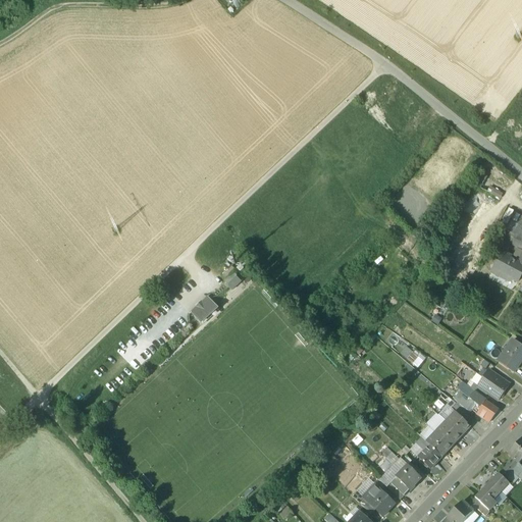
[(501,185),(507,175),(492,167),(480,188),(488,193),(490,189),(502,195),(506,188),(501,185)]
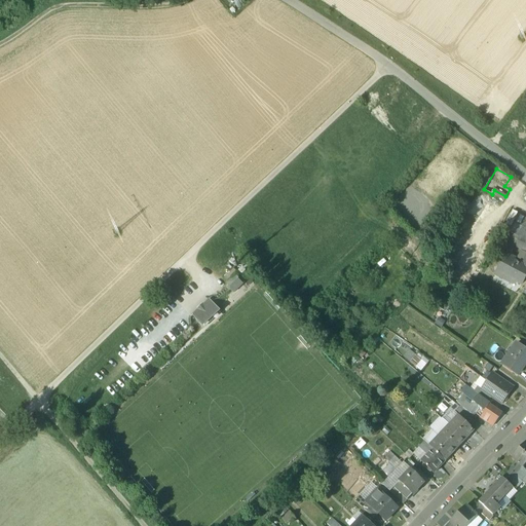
[(524,229),(515,224),(511,233),(520,238),(524,229)]
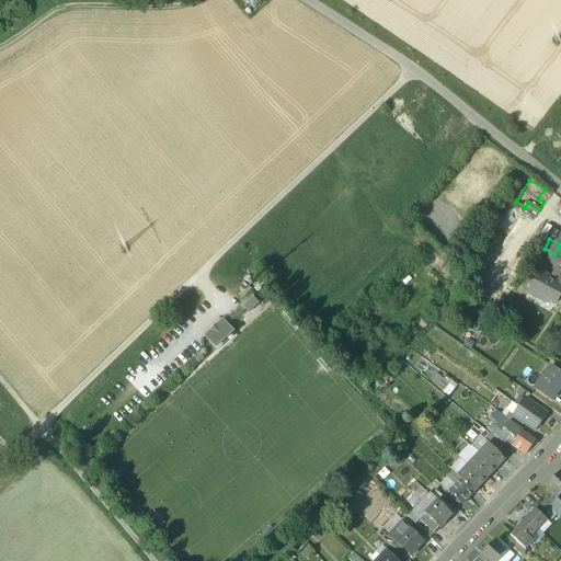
[(560,244),(559,244),(554,254),(551,262),(560,266),(560,244)]
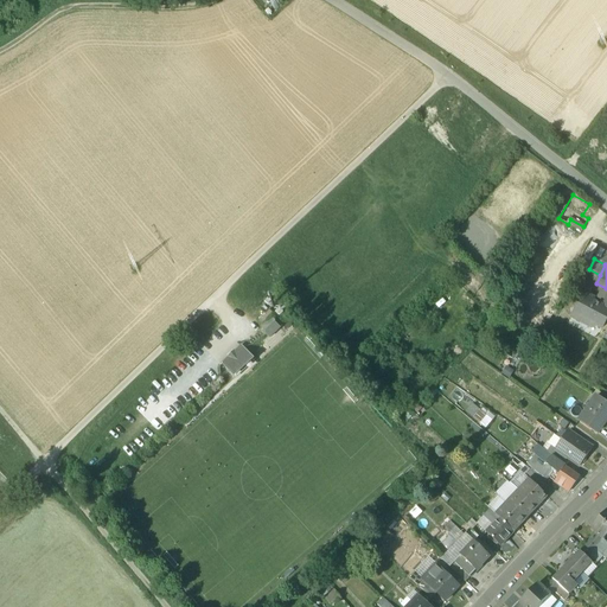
[(600,275),(589,269),(576,293),(582,296),(586,299),(596,283),(600,275)]
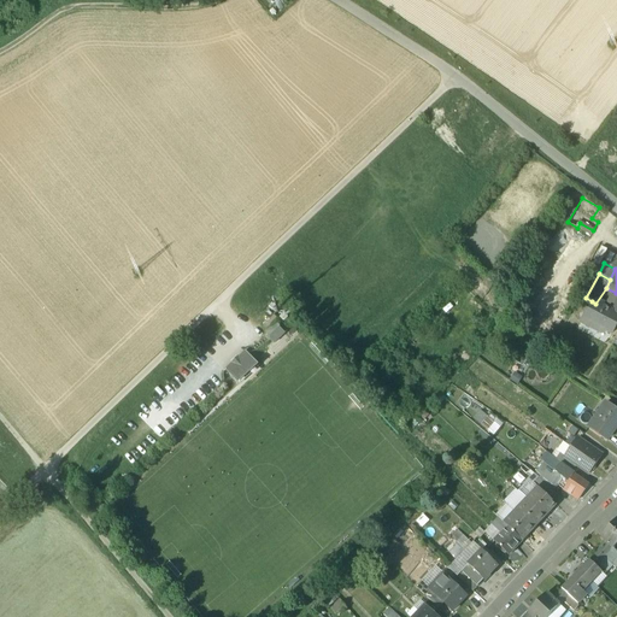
[(613,311),(606,305),(603,309),(595,304),(592,301),(583,319),(597,325),(595,328),(597,331),(600,333),(604,333),(605,331),(612,335),(616,324),(616,315),(612,312),(613,311)]
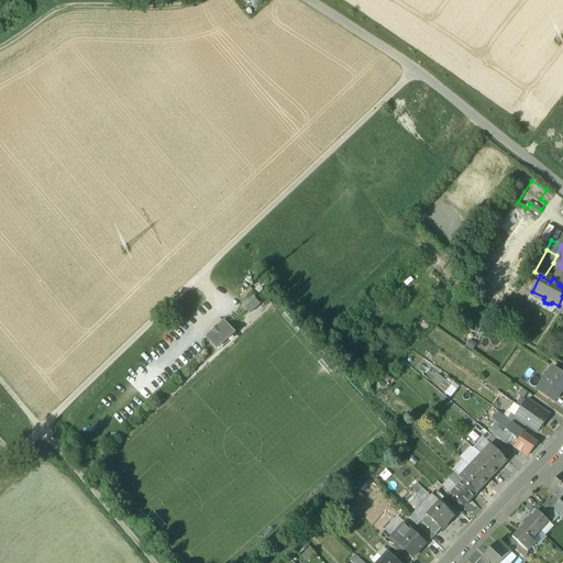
[(254,294),(251,289),(241,298),(245,302),(254,294)]
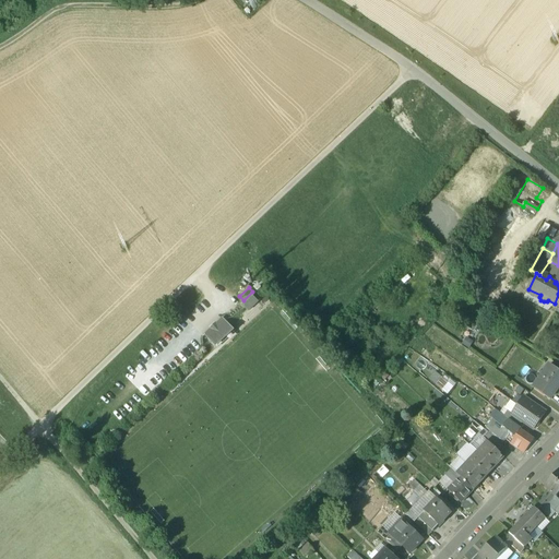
[(254,297),(251,294),(241,302),(245,307),(254,297)]
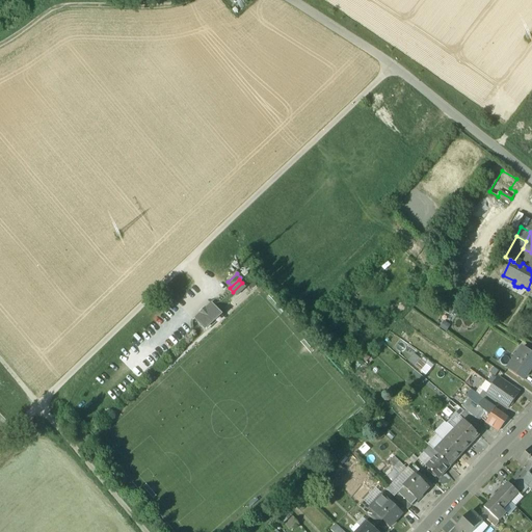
[(212,306),(196,320),(205,330),(221,315),(212,306)]
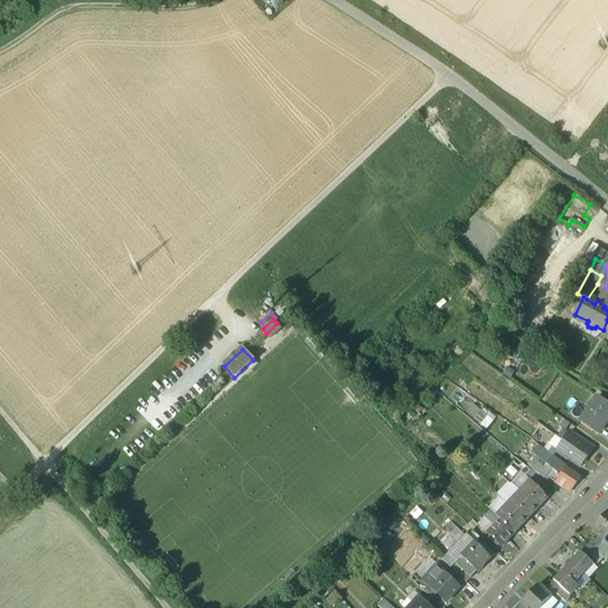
[(607,404),(597,397),(580,422),(597,435),(603,426),(605,428),(606,426),(605,425),(607,418),(607,404)]
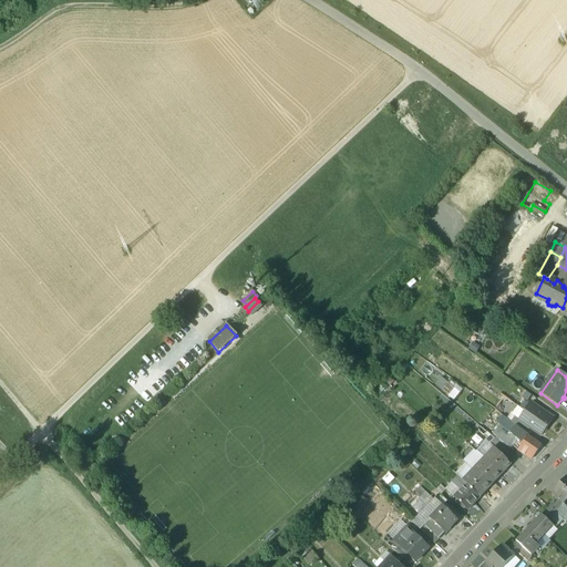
[(452,380),(450,383),(442,377),(435,384),(455,400),(464,389),(452,380)]
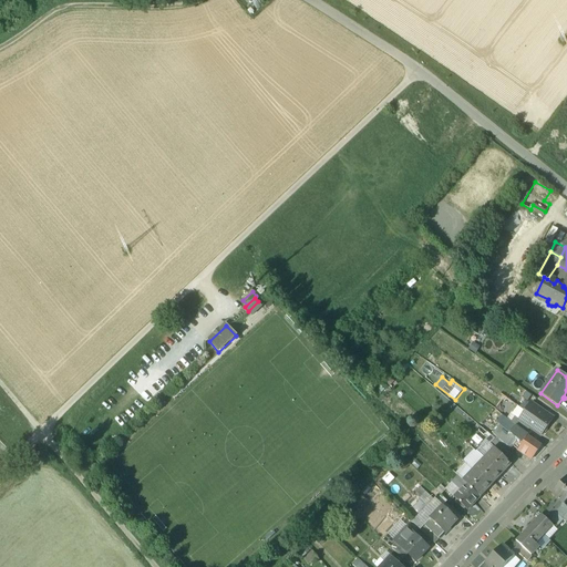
[(519,420),(518,420),(529,428),(542,435),(553,419),(531,403),(525,412),(519,420)]
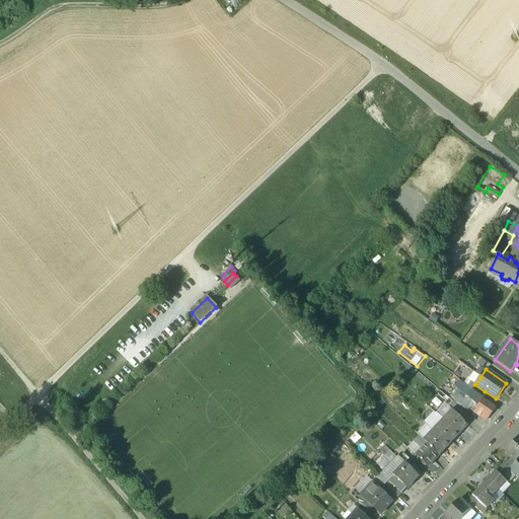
[(480,377),(473,372),(468,379),(471,382),(475,384),(480,377)]
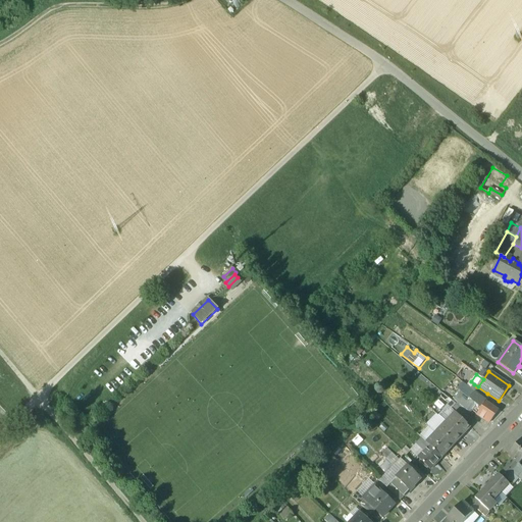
[(463,383),(458,388),(461,392),(469,399),(475,393),(463,383)]
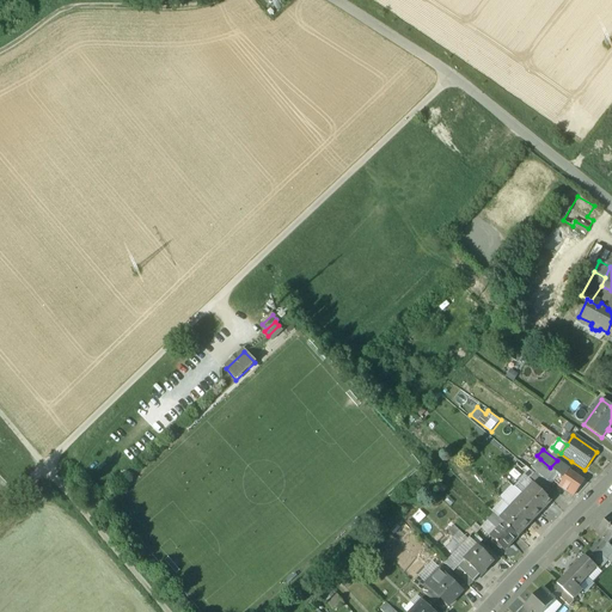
[(571,461),(560,453),(561,453),(556,451),(552,457),(568,467),(571,461)]
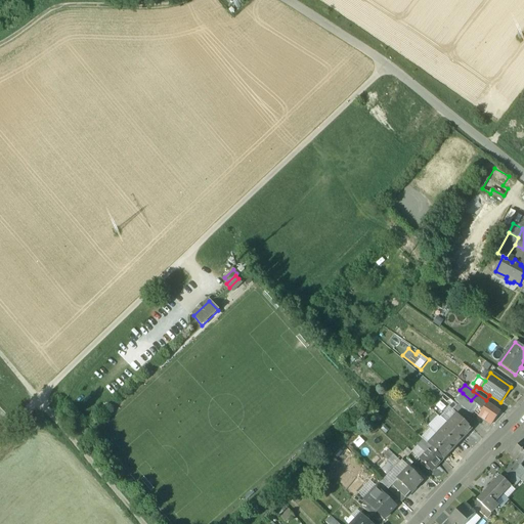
[(471,400),(463,393),(455,401),(464,409),(473,416),(474,413),(479,407),(471,400)]
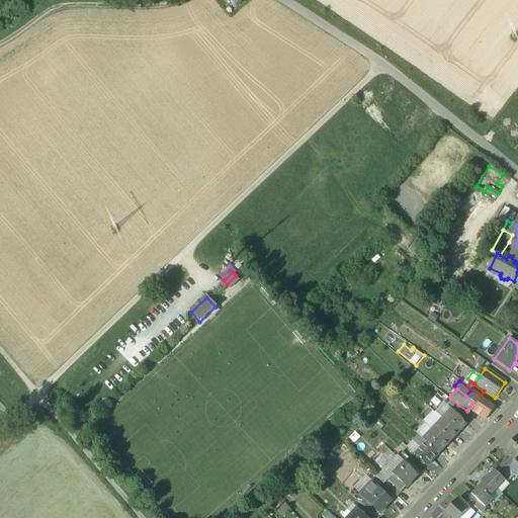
[(479,395),(471,390),(465,396),(473,403),(478,397),(479,395)]
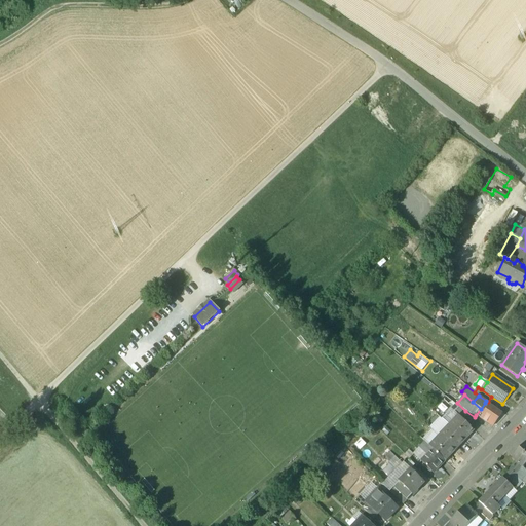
[(443,403),(440,407),(446,412),(449,408),(443,403)]
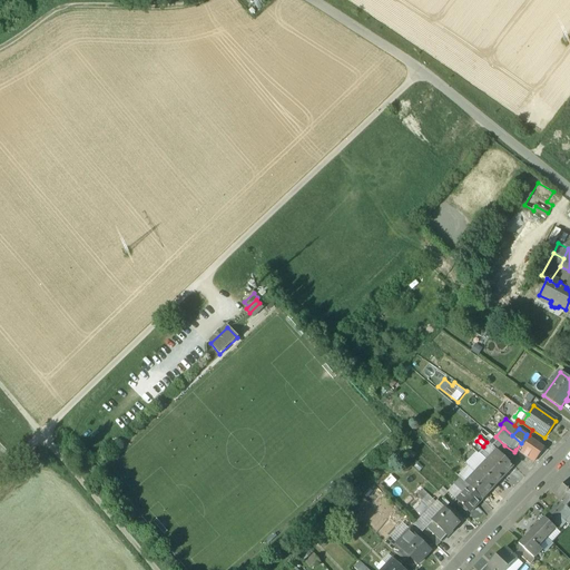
[(530,440),(526,436),(521,443),(516,450),(534,462),(543,449),(531,440),(530,440)]
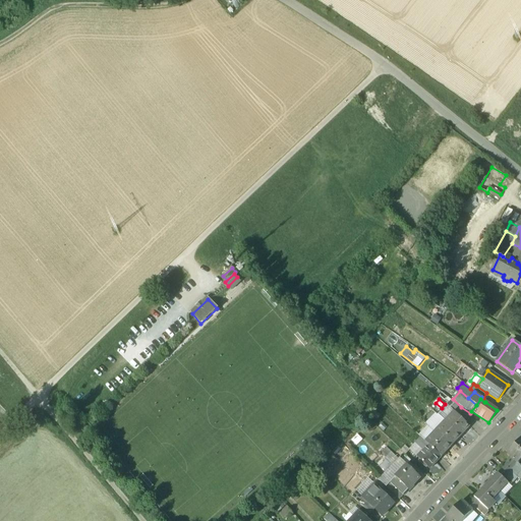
[(454,404),(452,401),(438,416),(444,422),(459,437),(469,426),(463,420),(450,408),(454,404)]
